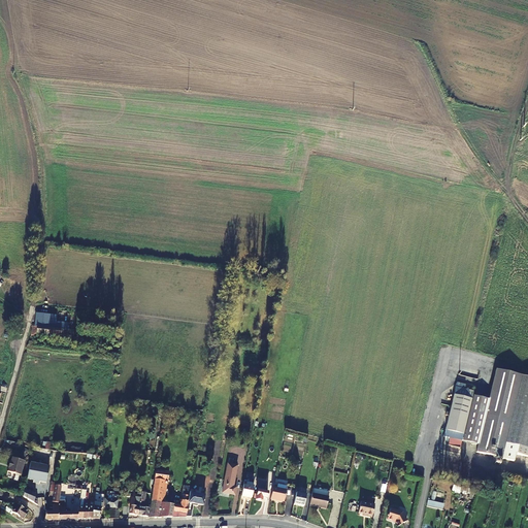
[(55,329),(55,325),(46,324),(47,315),(36,314),(34,327),(48,328),(55,329)]
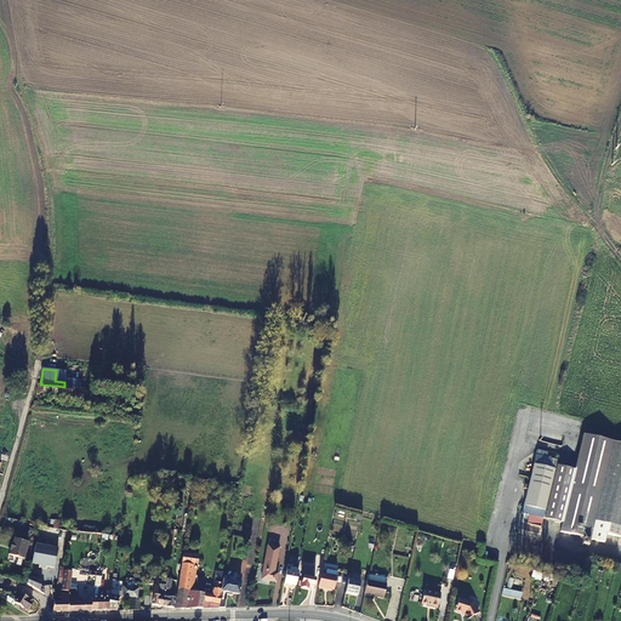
[(36,392),(43,393),(44,391),(50,392),(50,393),(50,396),(56,397),(57,393),(57,386),(40,385),(38,385),(36,392)]
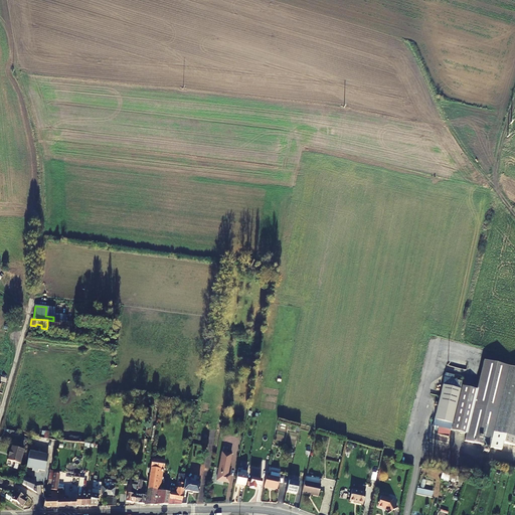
[(58,327),(58,329),(59,329),(59,330),(66,331),(66,328),(68,328),(70,328),(70,326),(74,327),(74,323),(67,322),(62,322),(53,321),(47,320),(47,326),(58,327)]
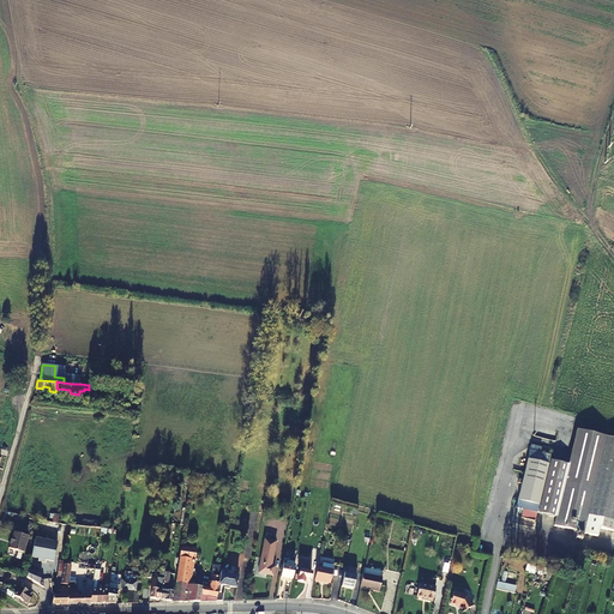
[(519,515),(522,515),(521,518),(534,522),(536,513),(557,518),(554,527),(597,539),(600,529),(613,533),(613,439),(579,431),(570,465),(551,461),(552,455),(541,452),(541,453),(530,450),(523,479),(518,497),(515,509),(516,509),(516,511),(518,513),(519,515)]
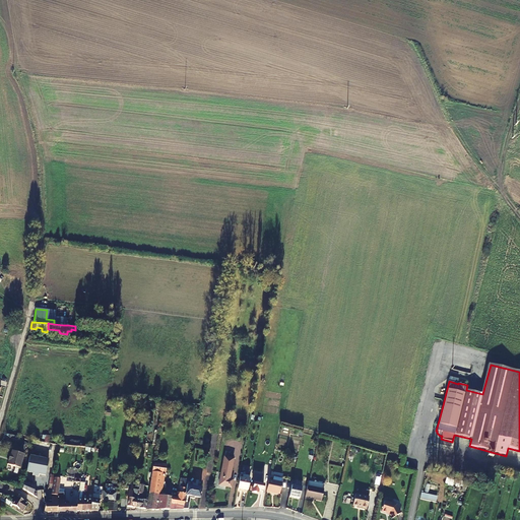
[(429,417),(439,420),(443,405),(433,403),(429,417)]
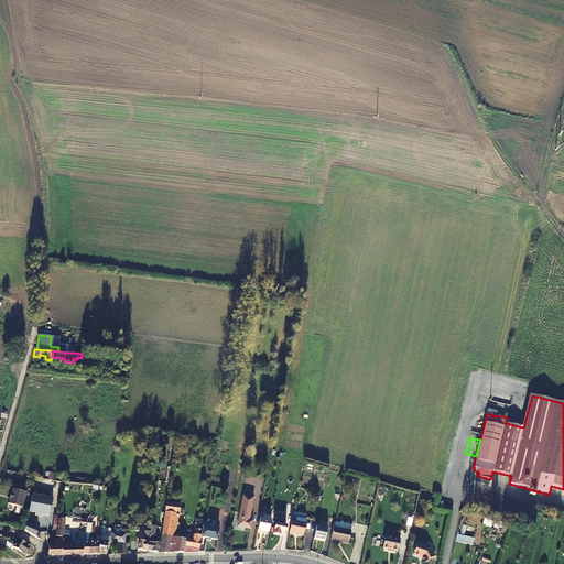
[(12,490),(8,505),(21,509),(25,494),(12,490)]
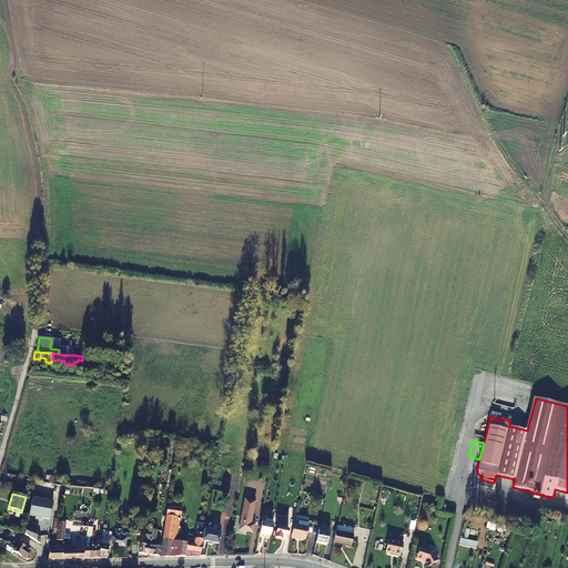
[(53,501),(32,498),(31,504),(29,515),(36,516),(36,519),(42,520),(42,517),(50,519),(53,501)]
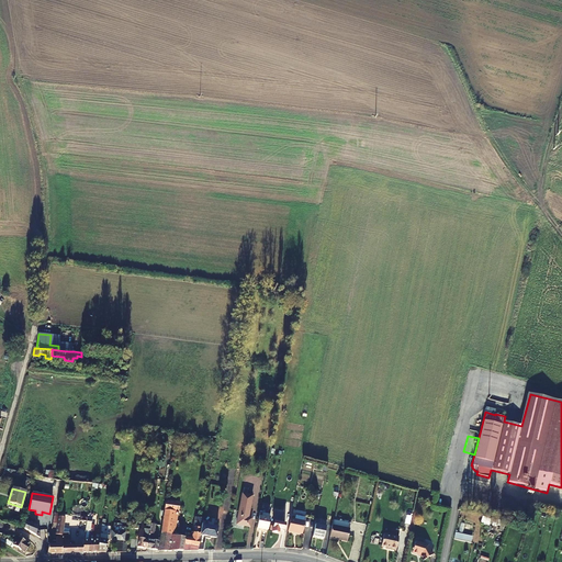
[(178,515),(180,503),(166,501),(163,526),(161,530),(161,531),(160,535),(158,551),(198,550),(203,520),(203,518),(195,516),(191,537),(175,536),(171,535),(173,520),(175,515),(178,515)]
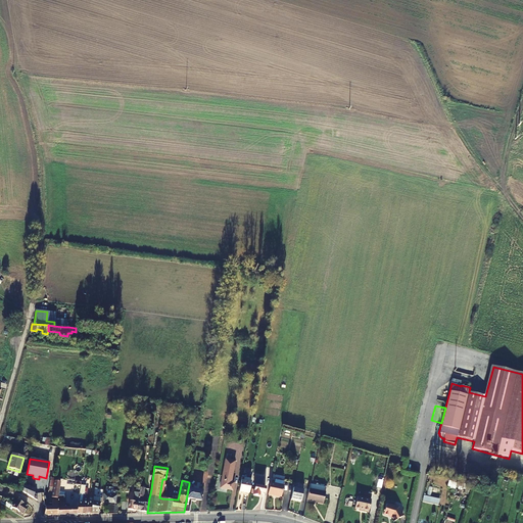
[(225,467),(221,487),(232,490),(234,482),(231,481),(233,468),(225,467)]
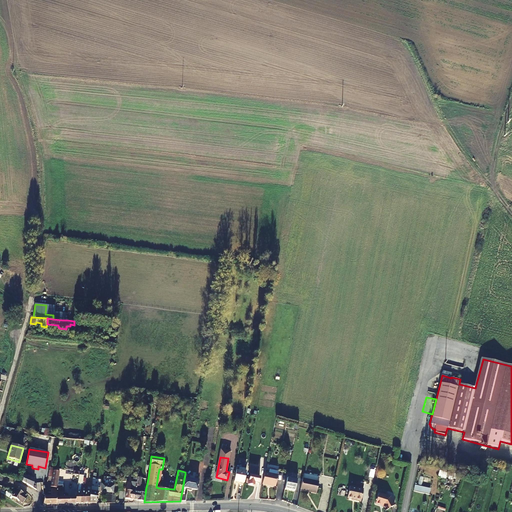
[(244,483),(246,468),(237,466),(234,481),(244,483)]
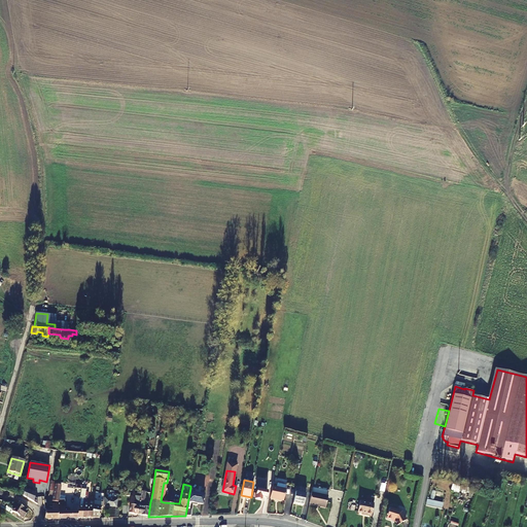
[(53,491),(60,493),(61,483),(58,482),(50,481),(49,491),(53,491)]
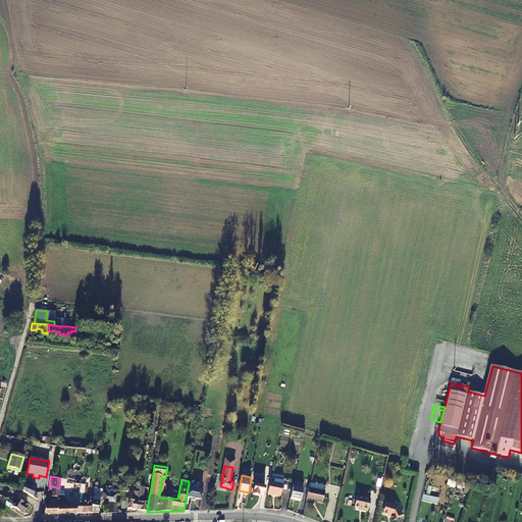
[(273,479),(270,478),(267,496),(280,498),(283,481),(275,479),(276,478),(274,478),(273,479)]
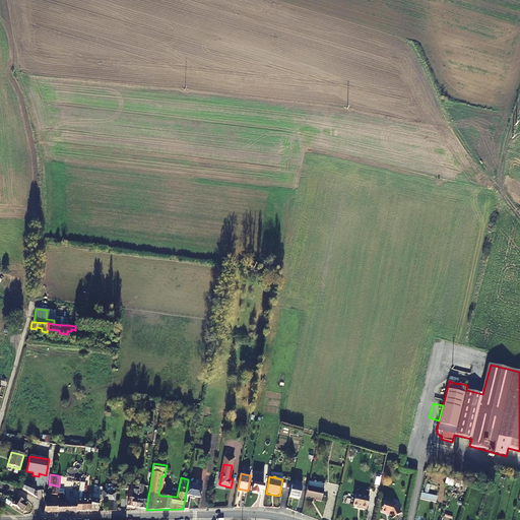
[(79,490),(80,479),(73,478),(71,492),(78,493),(79,490)]
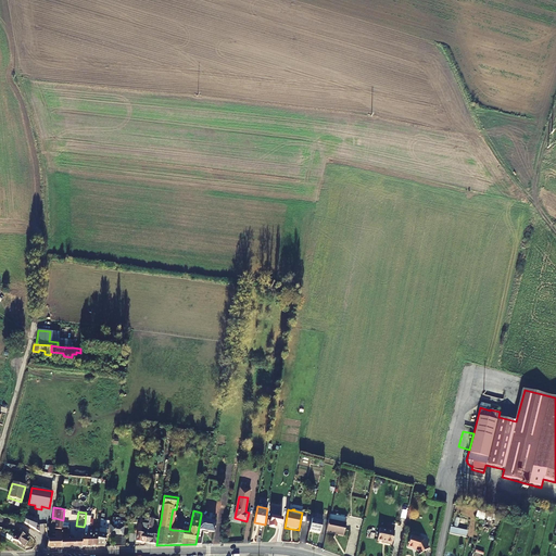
[(101,514),(99,526),(97,547),(105,546),(106,535),(104,534),(106,521),(109,522),(109,520),(103,519),(104,515),(101,514)]
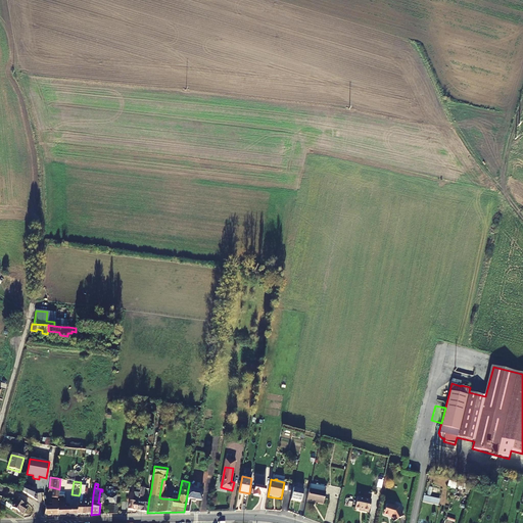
[(200,486),(189,484),(184,512),(190,512),(192,501),(196,502),(196,500),(201,501),(203,490),(199,490),(200,486)]
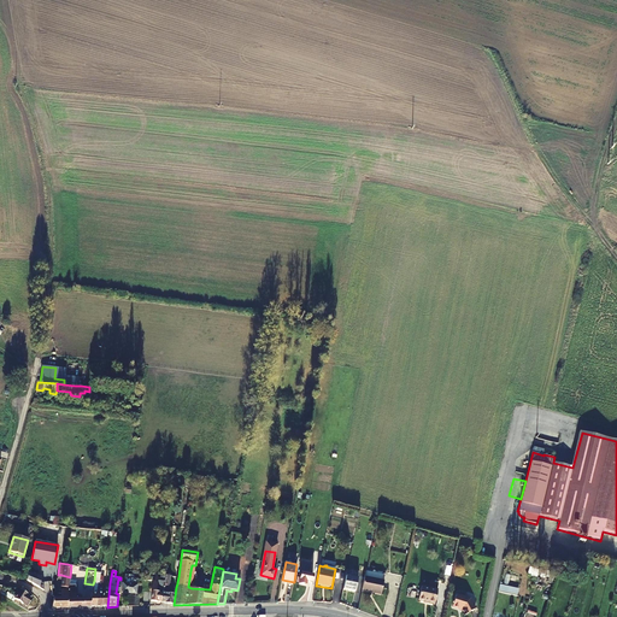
[(306,585),(306,581),(311,582),(313,575),(311,574),(311,573),(306,571),(306,574),(301,573),(299,583),(306,585)]
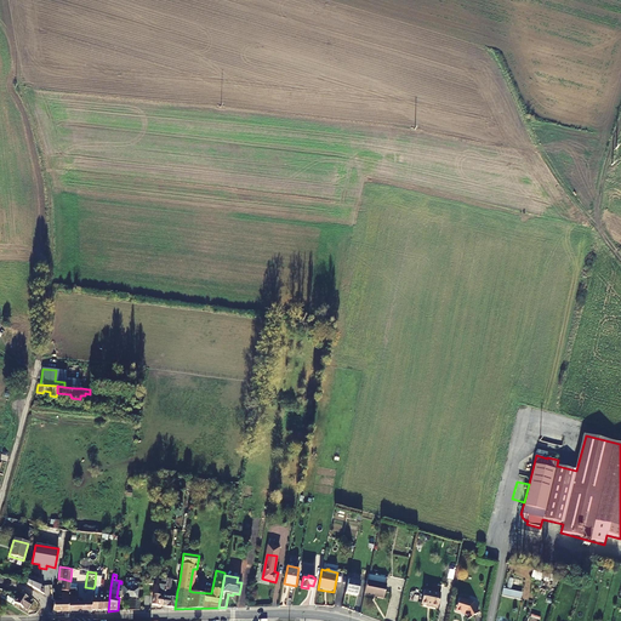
[(368,575),(364,596),(383,599),(387,579),(368,575)]
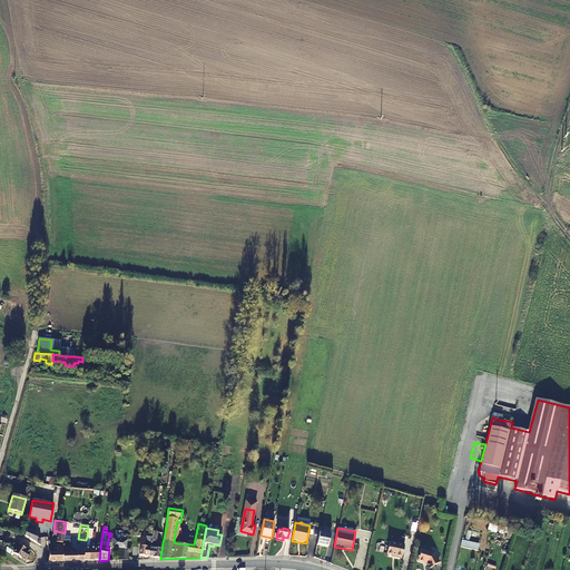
[(154,548),(157,531),(156,531),(156,529),(154,529),(154,531),(149,556),(159,558),(160,549),(154,548)]
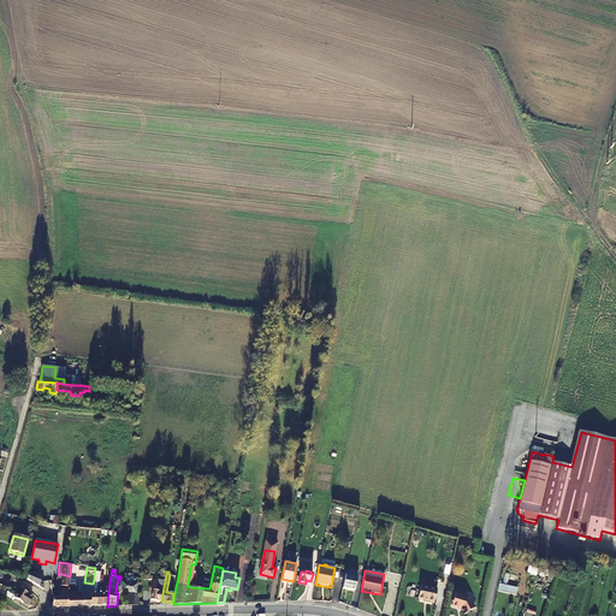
[(43,582),(41,582),(41,576),(28,573),(27,580),(29,581),(33,584),(45,590),(43,582)]
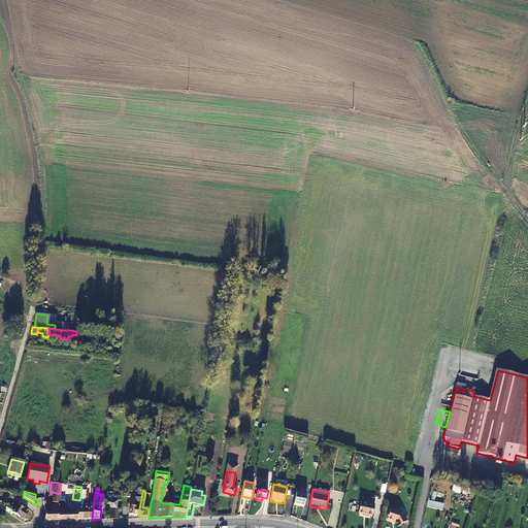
[(142,492),(138,491),(136,500),(138,500),(137,507),(130,506),(129,514),(138,515),(142,492)]
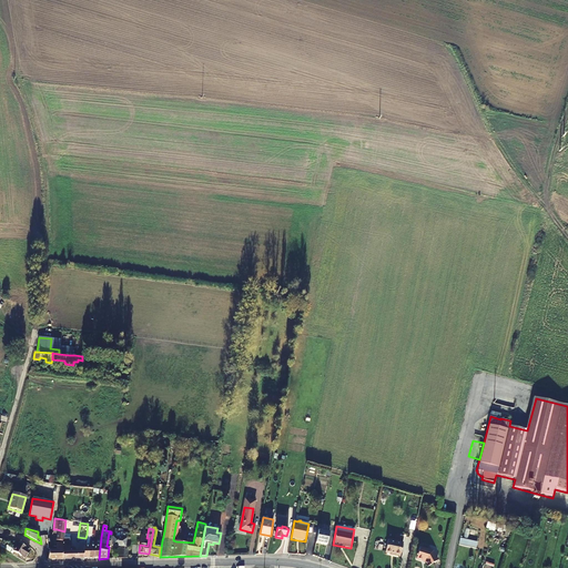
[(83,559),(84,551),(70,551),(70,538),(63,538),(64,531),(57,529),(57,533),(56,540),(57,540),(63,541),(62,559),(83,559)]
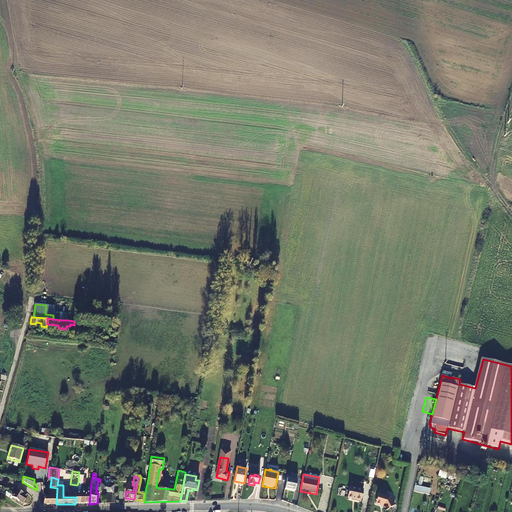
[(296,482),(286,480),(284,491),(294,493),(296,482)]
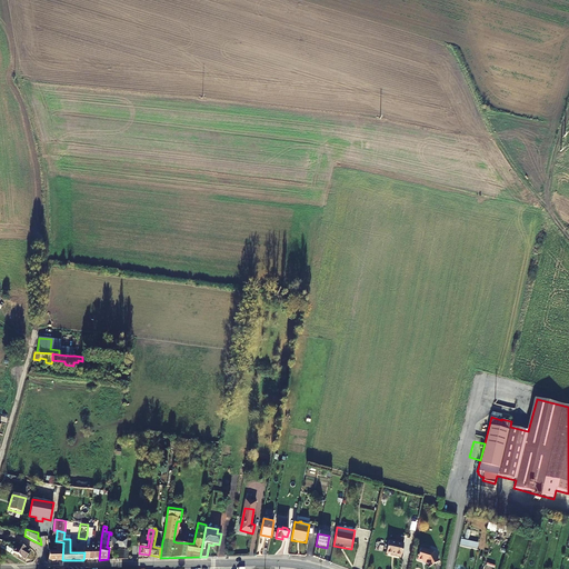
[(400,557),(405,537),(390,533),(386,552),(393,555),(393,556),(400,557)]
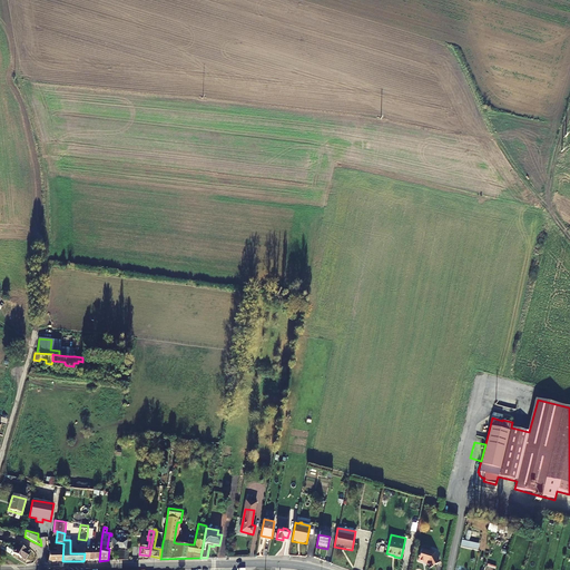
[(126,549),(127,539),(114,537),(111,547),(126,549)]
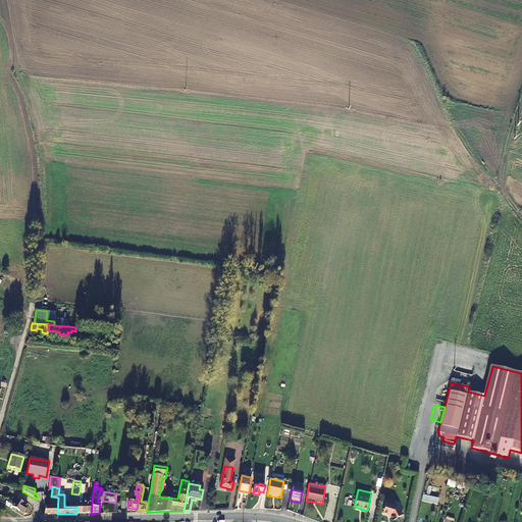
[(52,507),(48,507),(45,507),(44,515),(57,514),(58,498),(52,497),(52,507)]
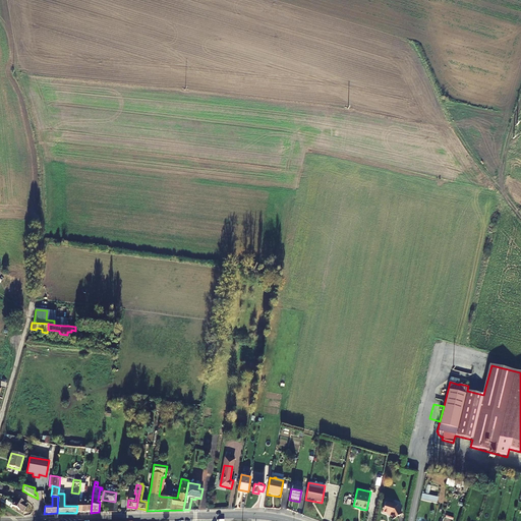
[(11,504),(1,498),(0,499),(0,501),(11,508),(13,506),(22,511),(26,505),(14,498),(11,504)]
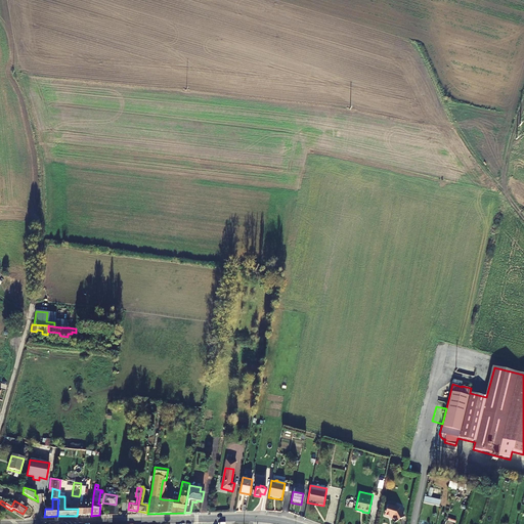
[(439,504),(423,500),(423,503),(422,507),(437,510),(439,504)]
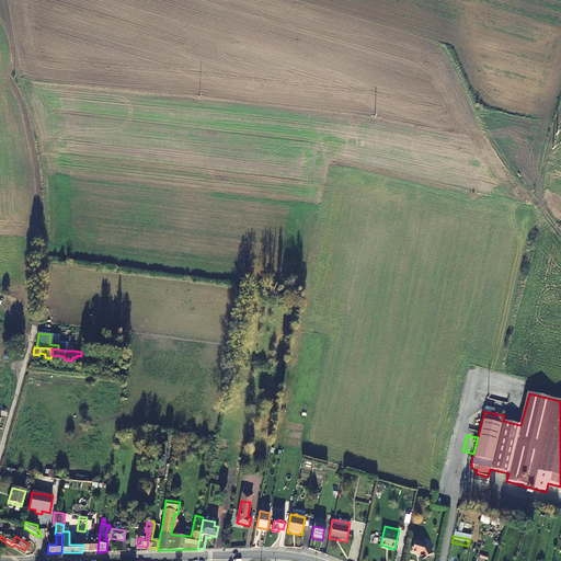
[(423,558),(432,553),(427,545),(414,540),(411,551),(416,553),(418,552),(420,553),(423,558)]
